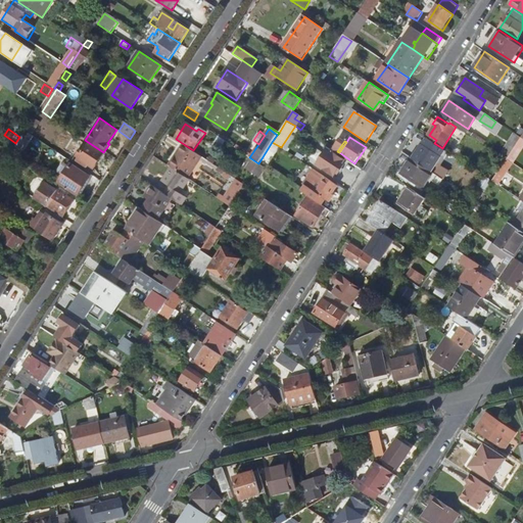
[(81,156),(79,159),(82,161),(81,164),(84,167),(86,163),(88,165),(94,170),(104,154),(89,144),(85,150),(81,156)]
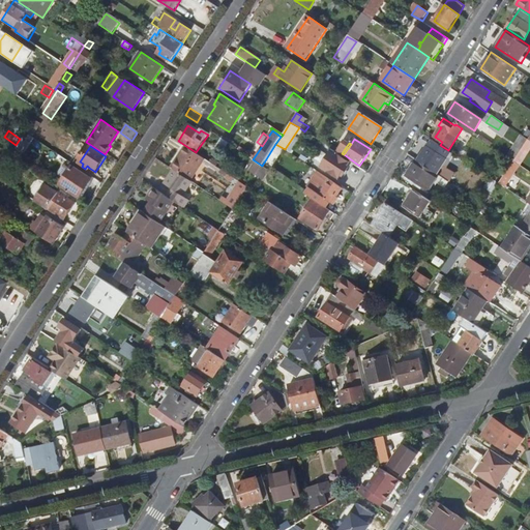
[(202,157),(185,146),(171,169),(173,170),(189,180),(204,159),(202,157)]
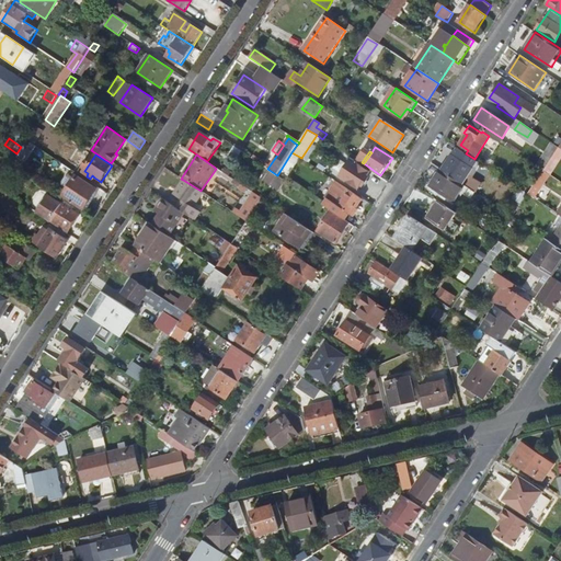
[(453,156),(442,172),(464,185),(473,170),(453,156)]
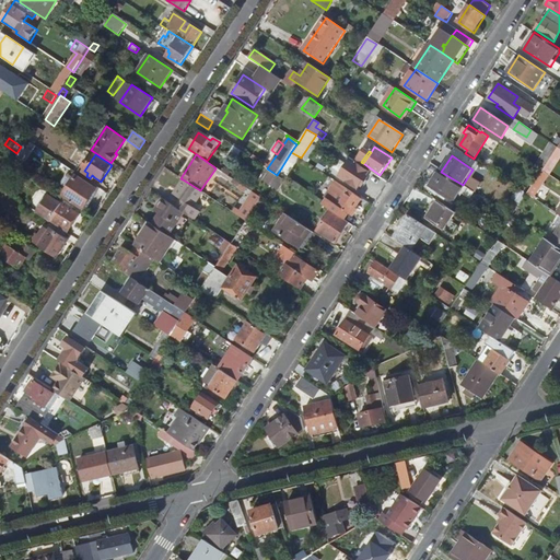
[(216,168),(218,170),(228,176),(232,170),(218,160),(213,166),(216,168)]
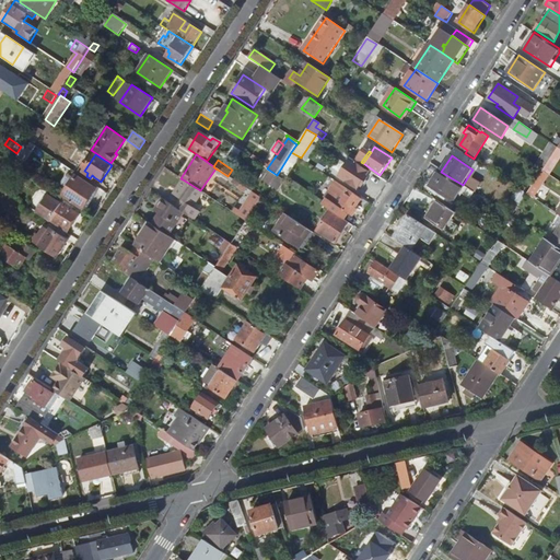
[(343,179),(349,183),(358,189),(369,173),(360,166),(361,165),(353,160),(346,171),(348,172),(343,179)]
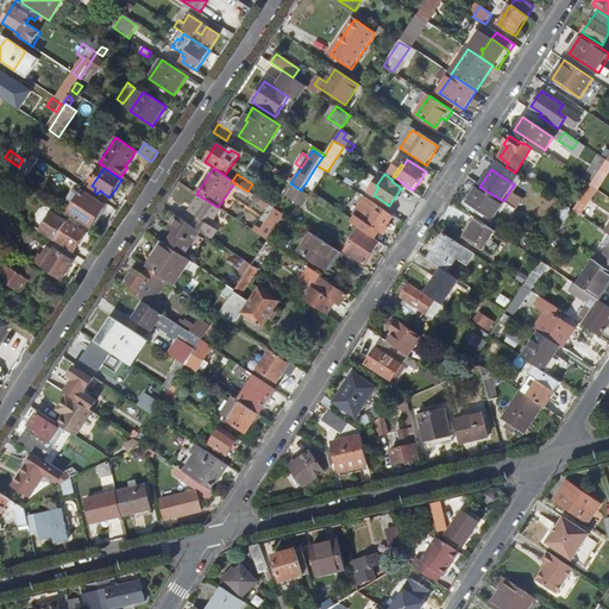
[(13,179),(7,188),(16,192),(20,183),(13,179)]
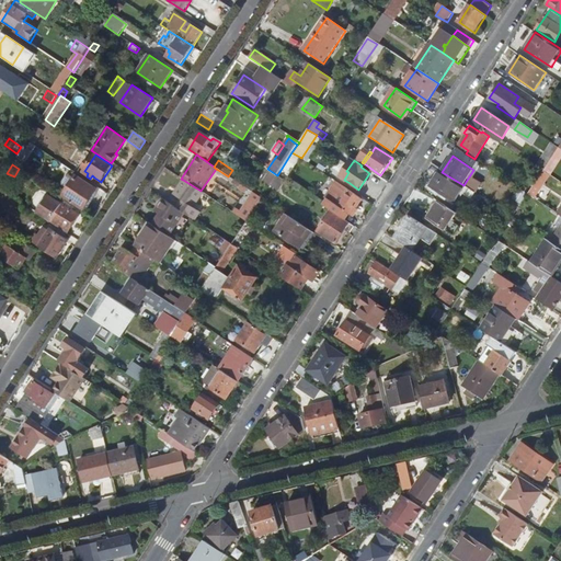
[(441,171),(431,186),(454,202),(459,193),(465,186),(464,185),(442,172),(441,171)]
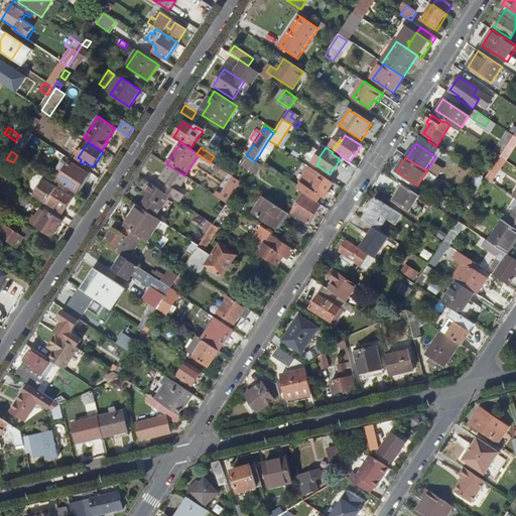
[(59,181),(77,192),(88,175),(71,164),(59,181)]
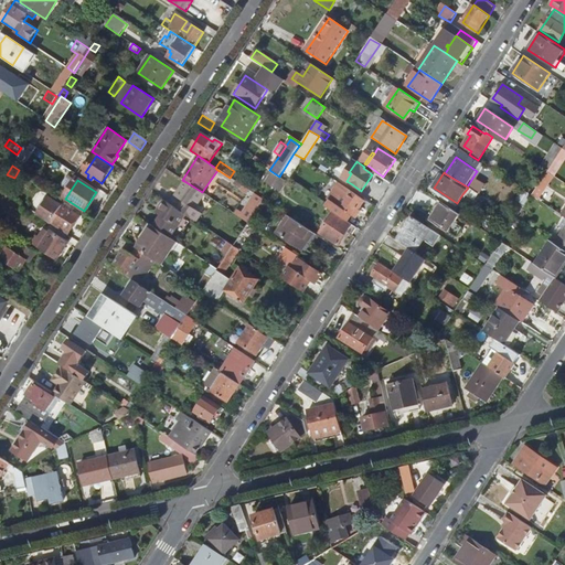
[(184,181),(174,196),(182,202),(178,210),(185,215),(195,222),(201,214),(194,210),(204,194),(202,192),(184,181)]
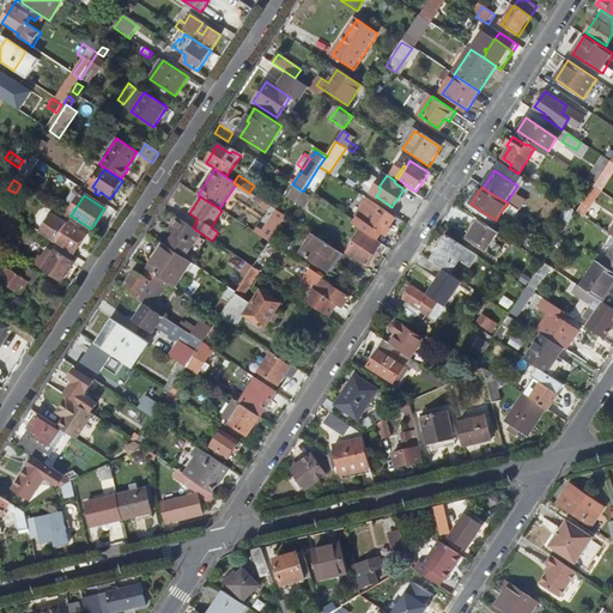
[(384,208),(374,201),(370,199),(363,210),(365,211),(377,219),(377,218),(384,208)]
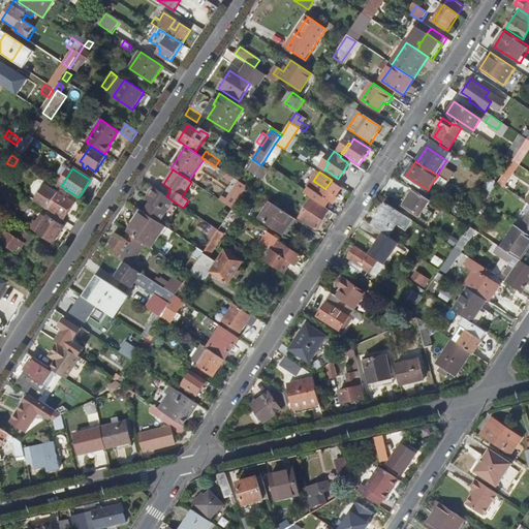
[(438,176),(433,182),(436,184),(438,181),(445,185),(447,182),(438,176)]
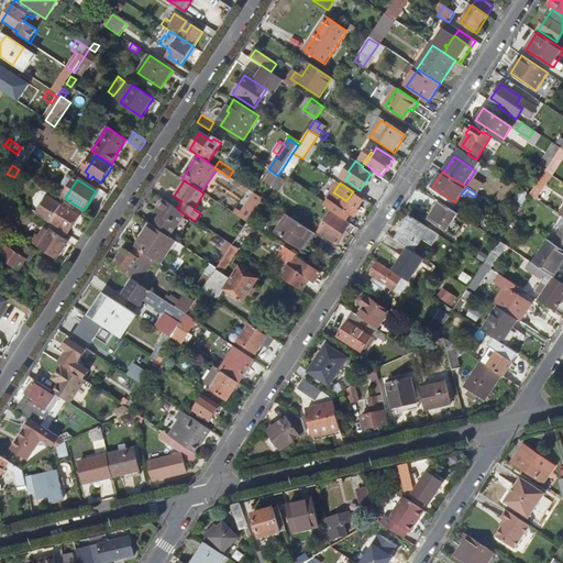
[(363,198),(353,191),(346,200),(346,201),(335,194),(330,202),(327,200),(323,205),(330,209),(333,205),(342,210),(349,214),(351,216),(352,214),(355,217),(360,209),(356,208),(363,198)]
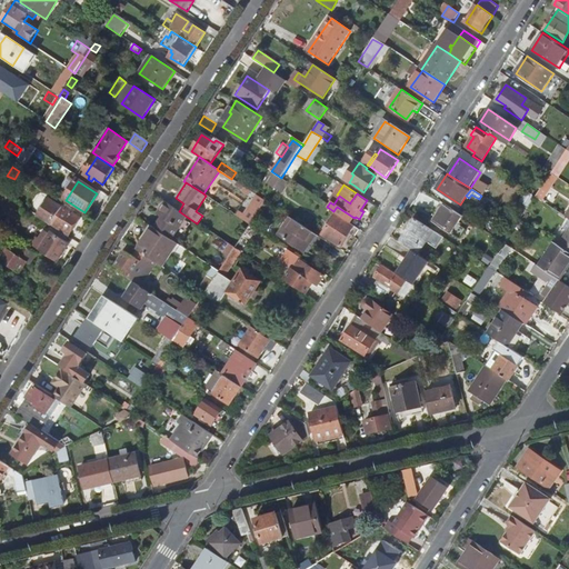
[(238,216),(250,225),(265,202),(257,197),(245,216),(240,212),(238,216)]
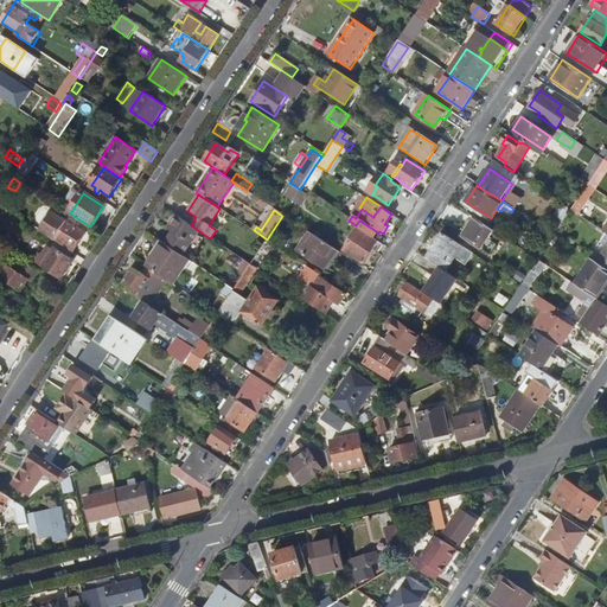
[(53,212),(42,232),(56,241),(57,238),(76,251),(87,234),(53,212)]
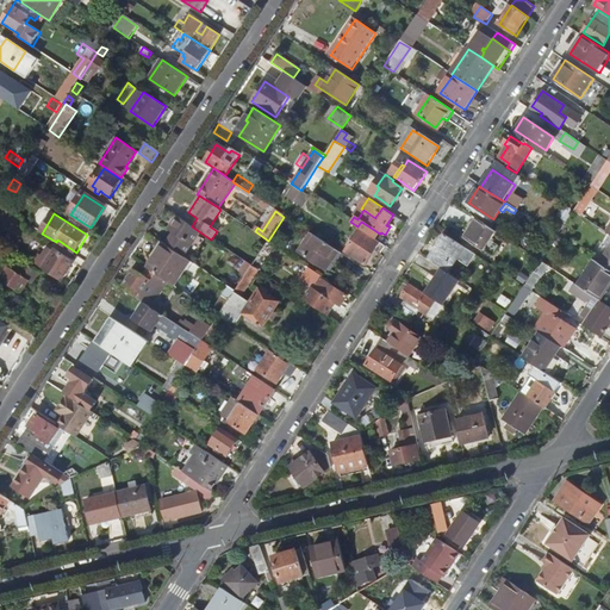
[(174,234),(166,246),(184,257),(200,232),(192,226),(178,217),(169,230),(174,234)]
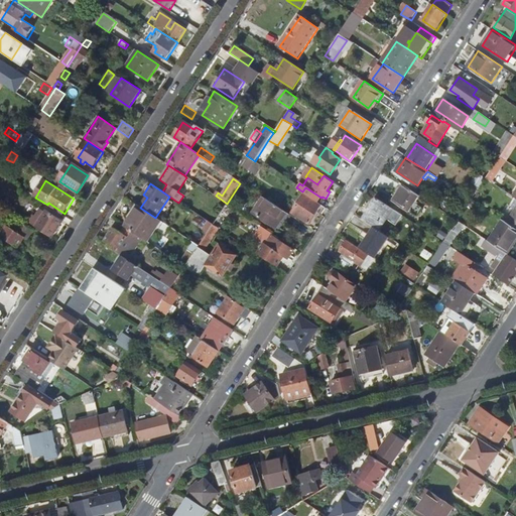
[(403,185),(393,201),(415,216),(421,208),(414,203),(418,196),(403,185)]
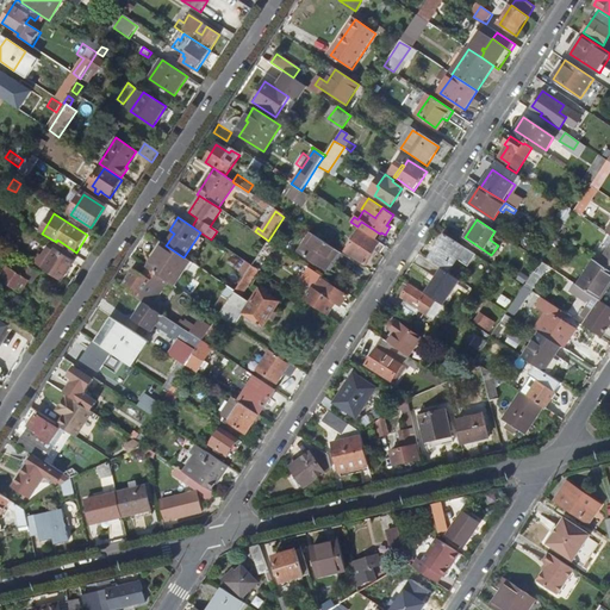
[(361,222),(358,226),(361,229),(374,237),(378,232),(371,228),(361,222)]
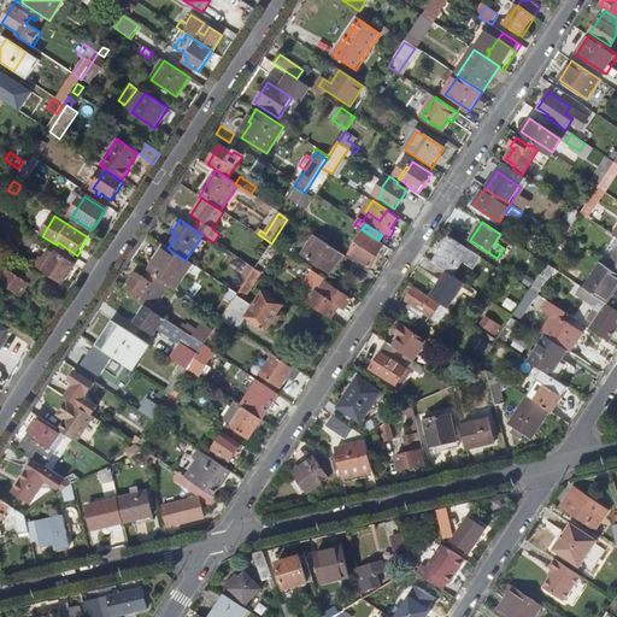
[(365,231),(350,254),(370,268),(380,253),(385,257),(391,248),(378,240),(365,231)]
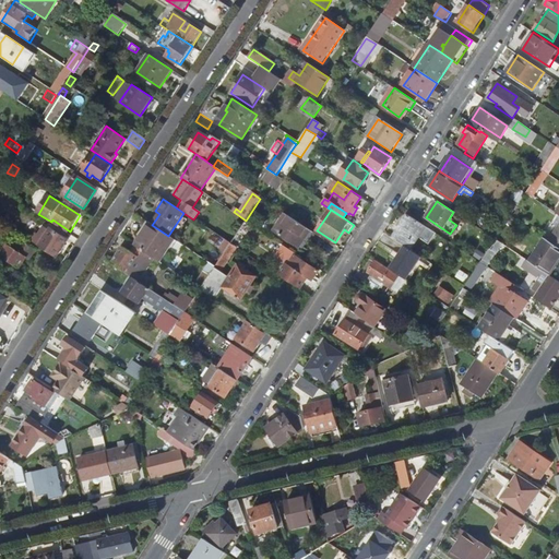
[(285,214),(274,232),(287,240),(288,239),(300,247),(310,230),(285,214)]
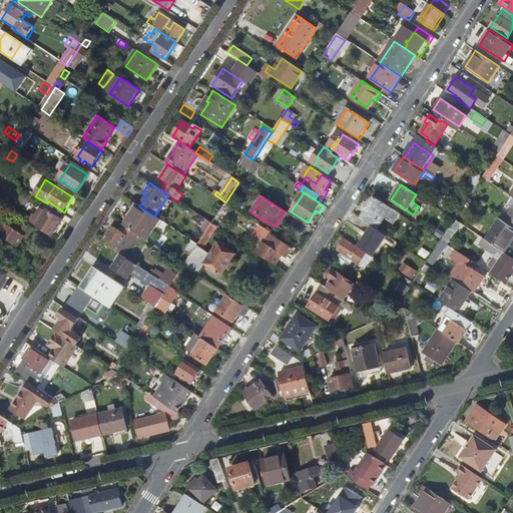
[(374,197),(360,218),(372,226),(377,229),(391,208),(374,197)]
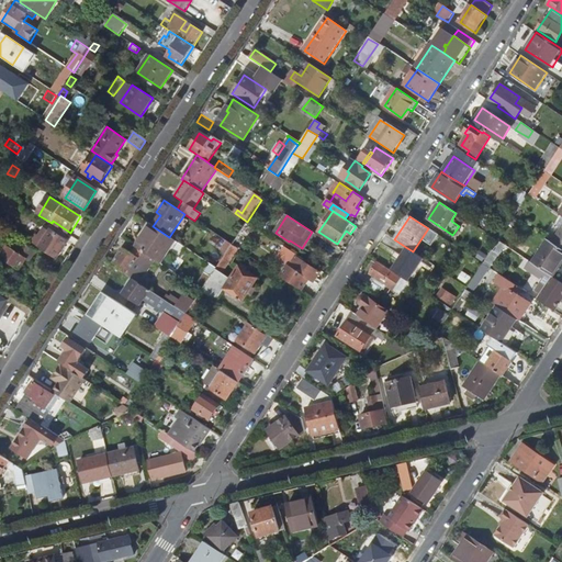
[(232,246),(236,248),(251,225),(247,222),(232,246)]
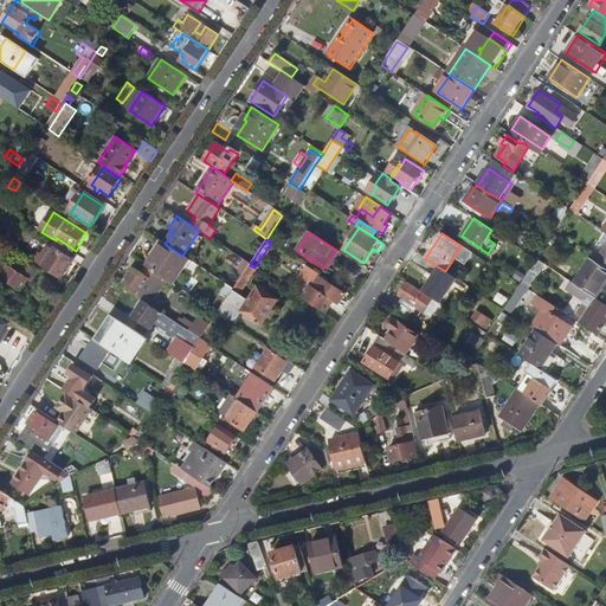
[(162,243),(146,268),(173,284),(189,260),(182,256),(165,244),(162,243)]
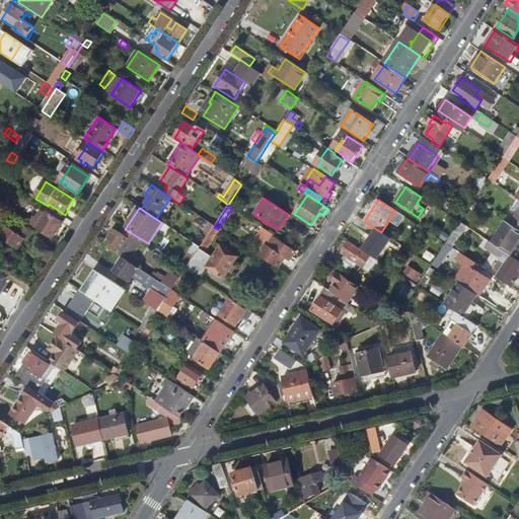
[(41,222),(46,215),(41,212),(36,219),(41,222)]
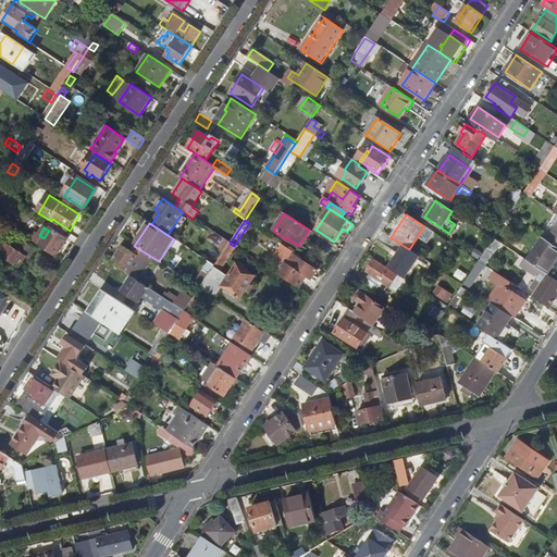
[(41,242),(39,246),(57,257),(69,239),(51,227),(49,231),(44,238),(42,242),(41,242)]
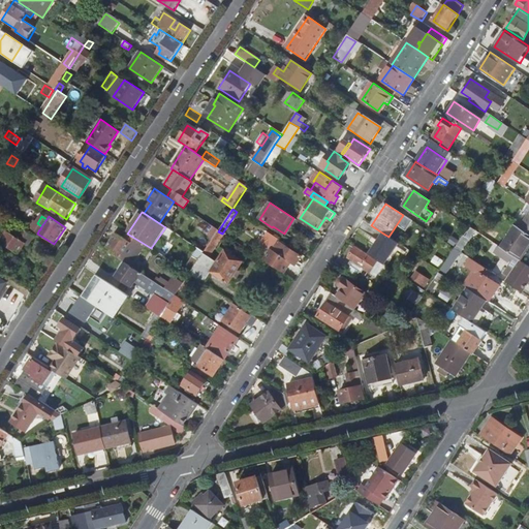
[(34,221),(29,228),(32,230),(37,234),(39,229),(40,229),(41,226),(37,223),(34,221)]
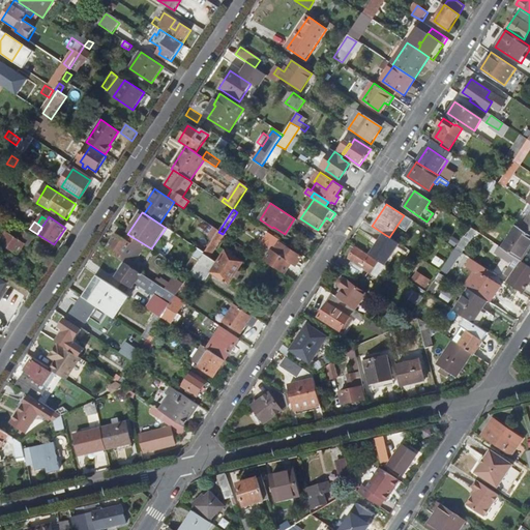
[(517,226),(502,248),(522,261),(529,248),(529,234),(522,229),(517,226)]
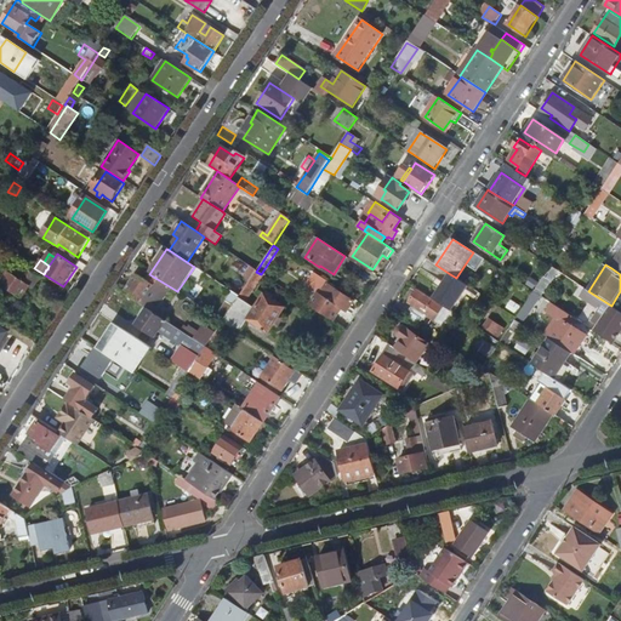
[(551,267),(547,273),(554,277),(558,271),(551,267)]
